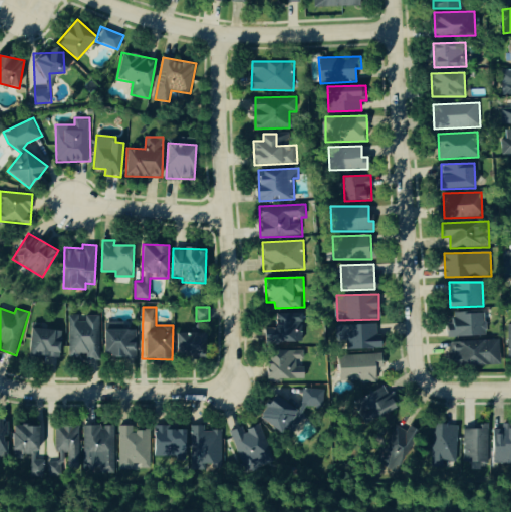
[(487,312),(450,313),(450,337),(487,336),(487,312)]
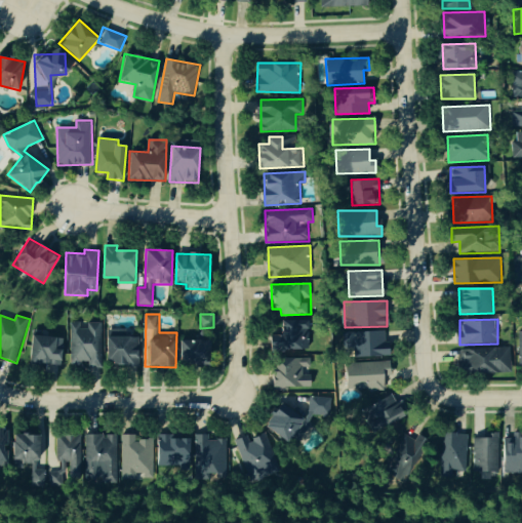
[(281,320),(281,334),(271,334),(271,351),(309,350),(308,320),(281,320)]
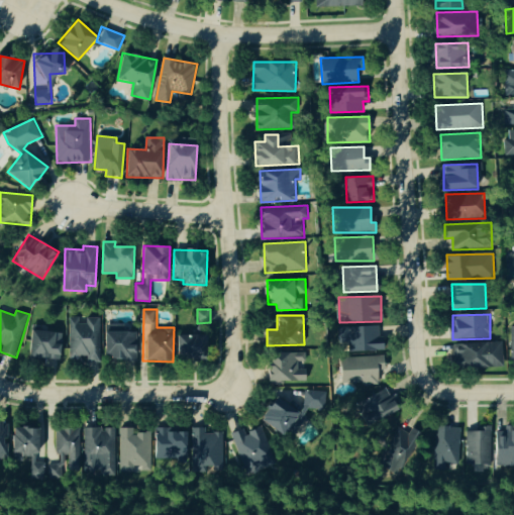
[(101,319),(80,319),(80,317),(71,317),(70,359),(100,361),(101,319)]
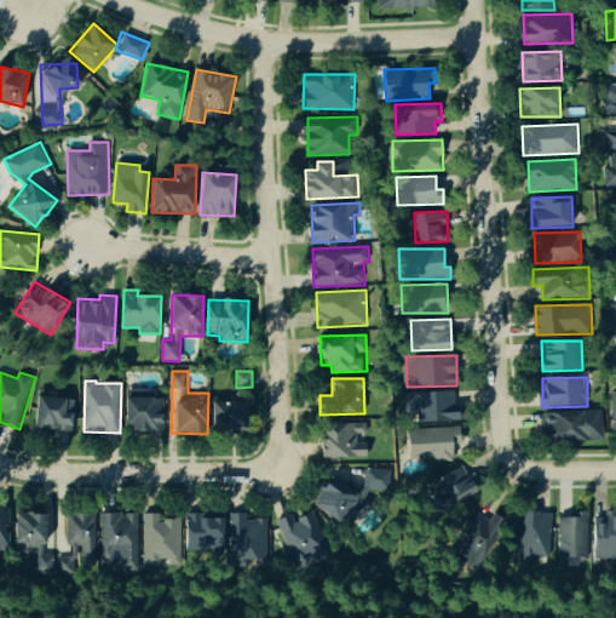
[(165,399),(149,398),(149,389),(126,389),(125,431),(165,433),(165,399)]
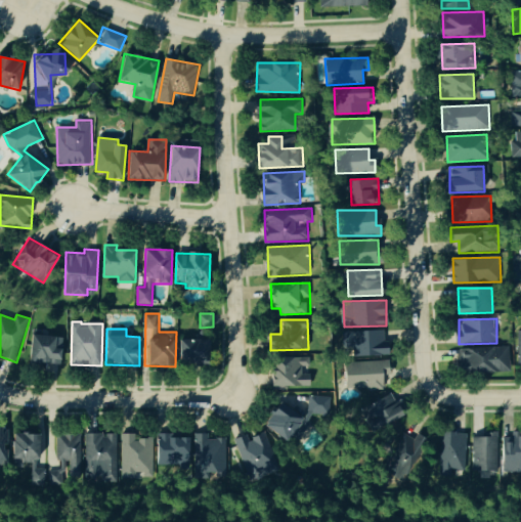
[(355,357),(386,356),(386,331),(344,332),(345,345),(354,345),(355,357)]
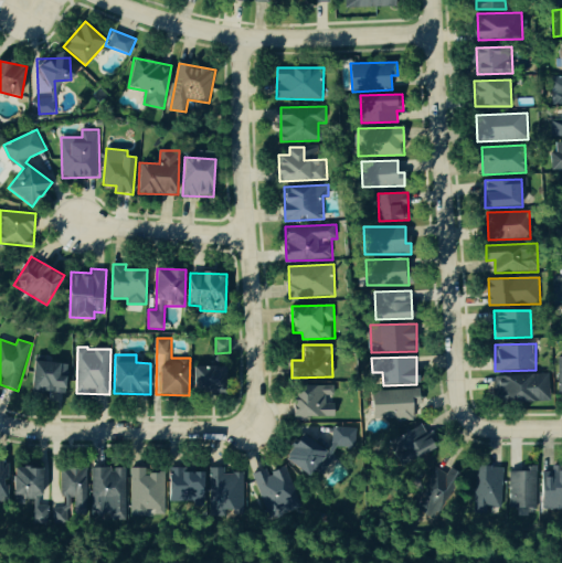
[(69,363),(35,361),(34,390),(67,392),(69,363)]
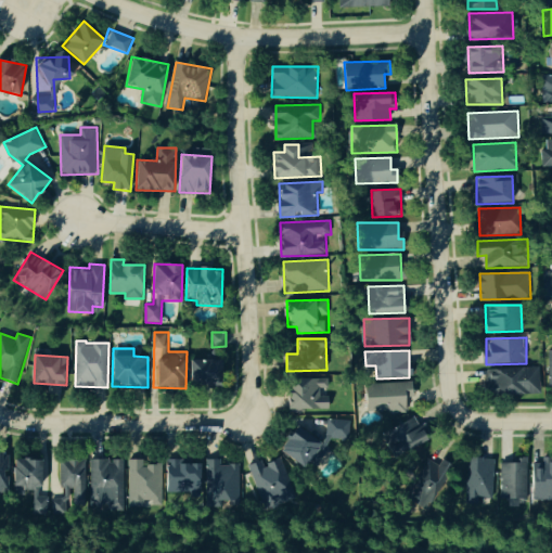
[(223,360),(191,359),(190,385),(222,386),(223,360)]
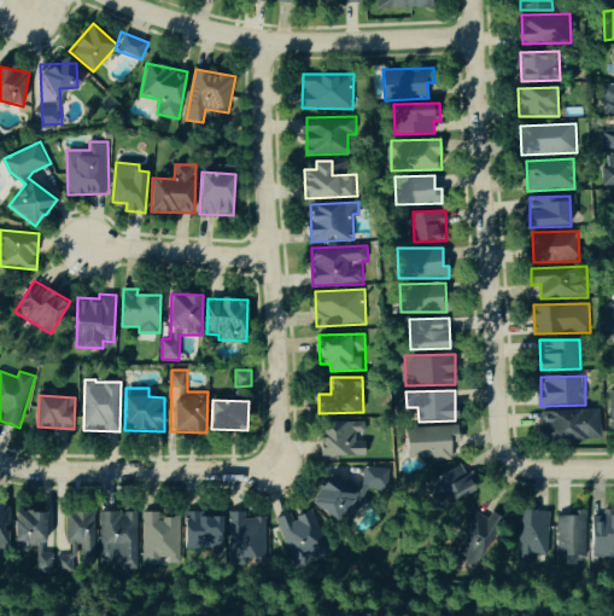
[(602,437),(602,408),(544,411),(544,439),(602,437)]
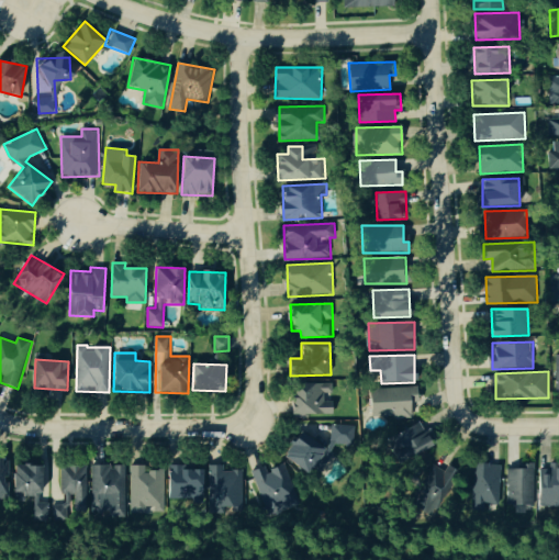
[(328,382),(292,383),(292,415),(334,414),(334,400),(328,400),(328,382)]
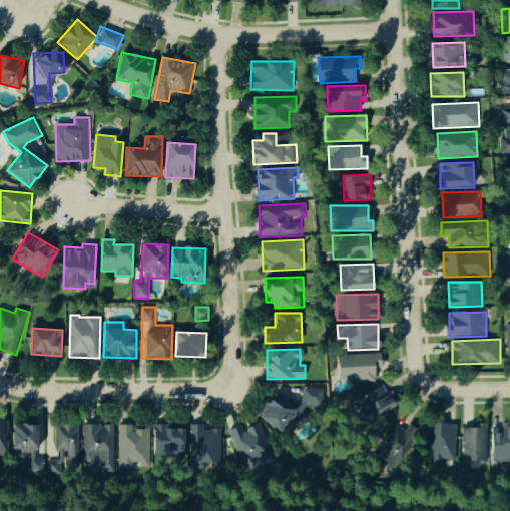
[(376,380),(376,370),(383,370),(382,353),(339,354),(339,381),(376,380)]
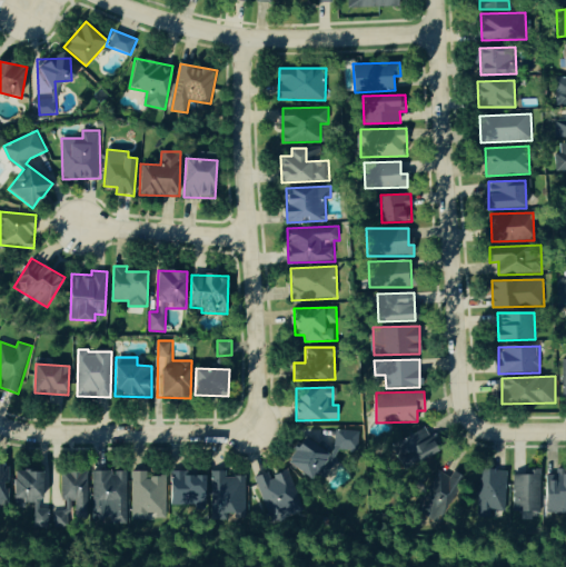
[(360,430),(337,430),(337,449),(359,449),(360,430)]
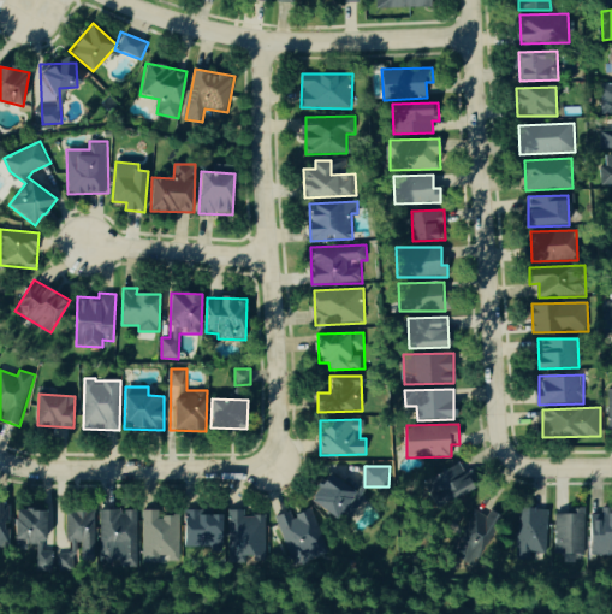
[(360,496),(328,473),(310,500),(342,523),(360,496)]
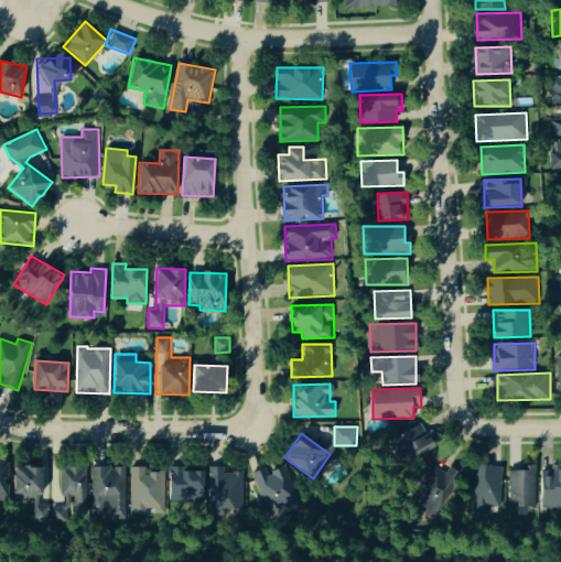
[(0,499),(10,500),(10,462),(0,461),(0,499)]
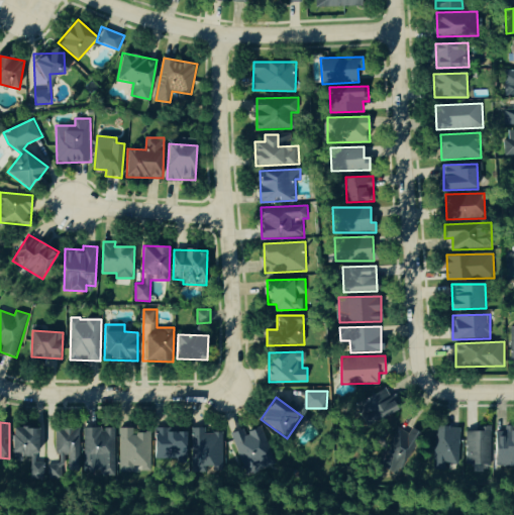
[(278,462),(263,425),(246,431),(244,427),(231,433),(247,475),(278,462)]
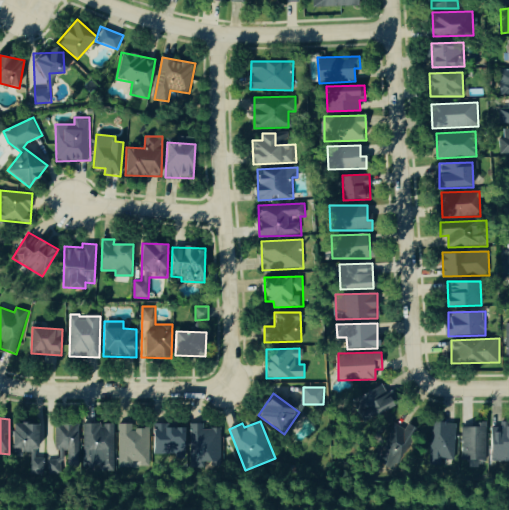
[(84,422),(85,469),(116,468),(115,424),(101,424),(101,422),(84,422)]
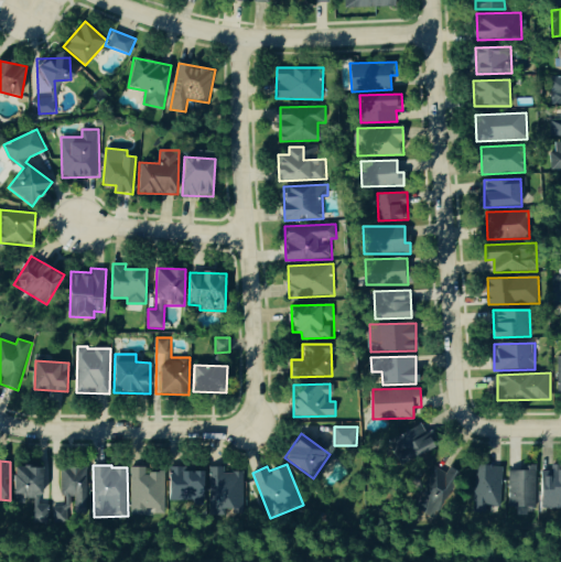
[(504,465),(473,465),(474,508),(505,508),(504,465)]
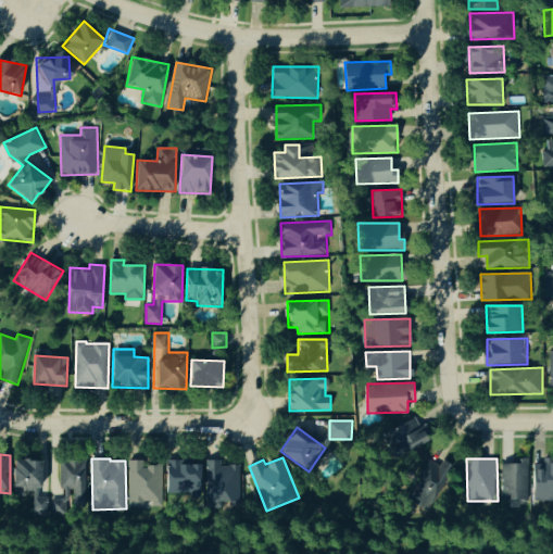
[(42,460),(14,461),(14,494),(36,494),(36,502),(44,502),(42,460)]
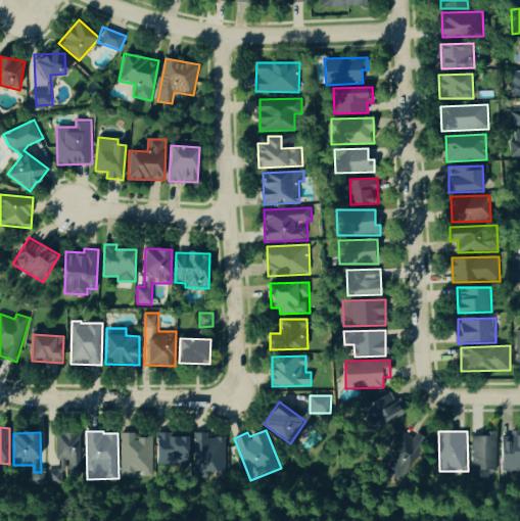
[(83,432),(58,433),(59,469),(50,469),(50,486),(67,486),(67,477),(83,477),(83,432)]
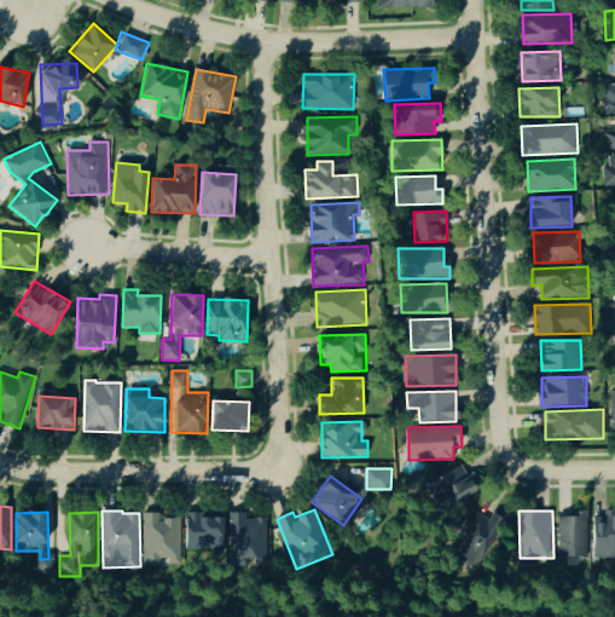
[(144,564),(181,565),(183,518),(163,518),(164,512),(145,512),(144,564)]
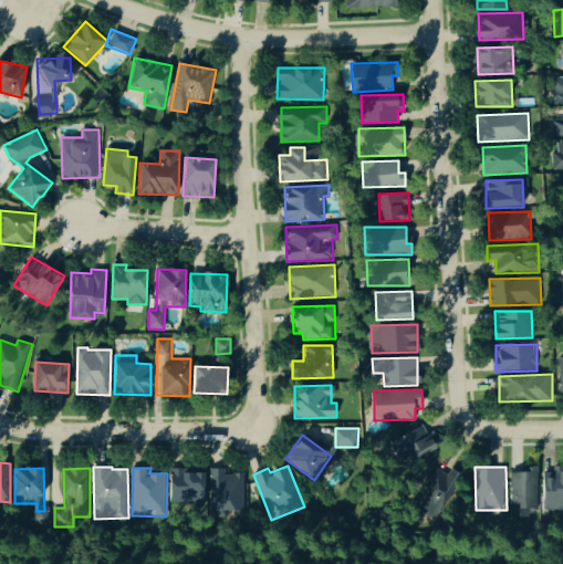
[(205,473),(193,473),(193,468),(169,468),(170,503),(205,502),(205,473)]
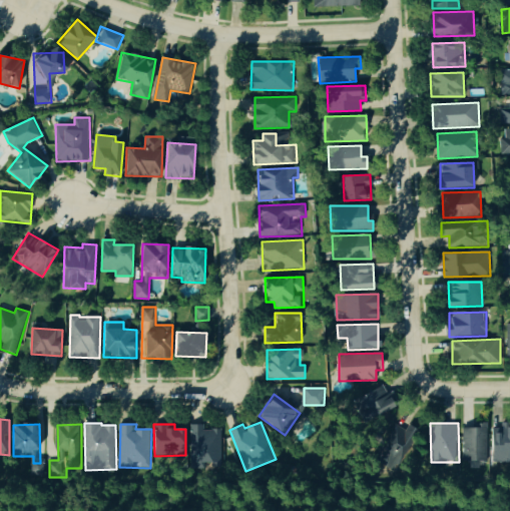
[(221,429),(204,429),(204,424),(191,425),(192,467),(222,466),(221,429)]
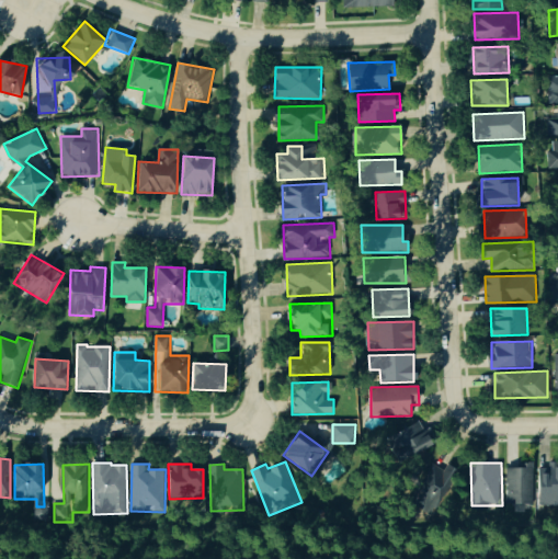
[(508,504),(519,504),(519,510),(535,510),(535,465),(507,465),(508,504)]
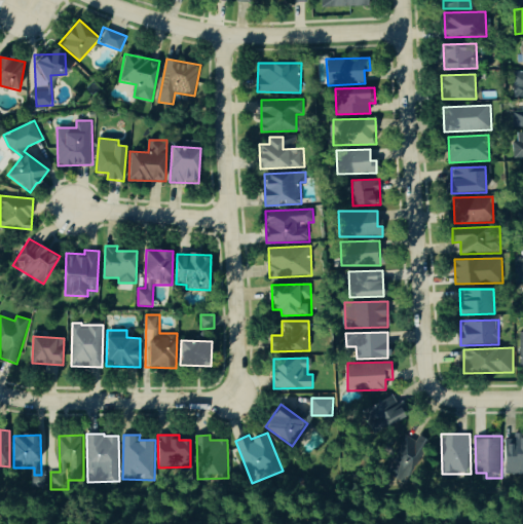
[(522,438),(518,439),(518,438),(505,439),(506,474),(522,473),(522,438)]
